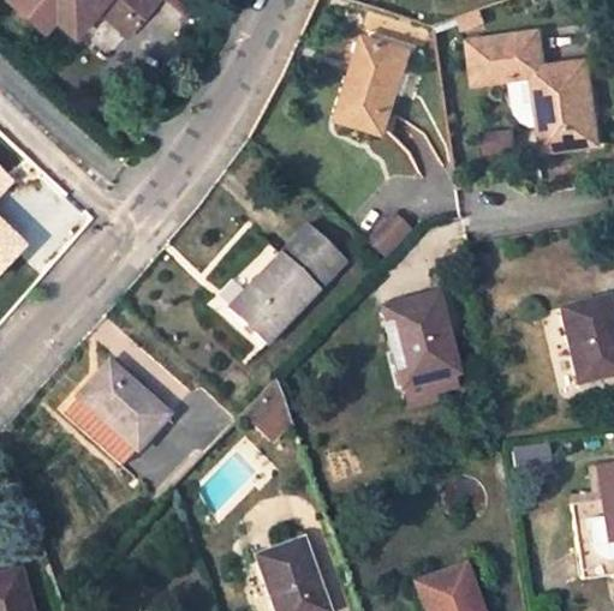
[(130,33),(156,0),(9,0),(41,28),(53,13),(72,30),(96,3),(130,33)]
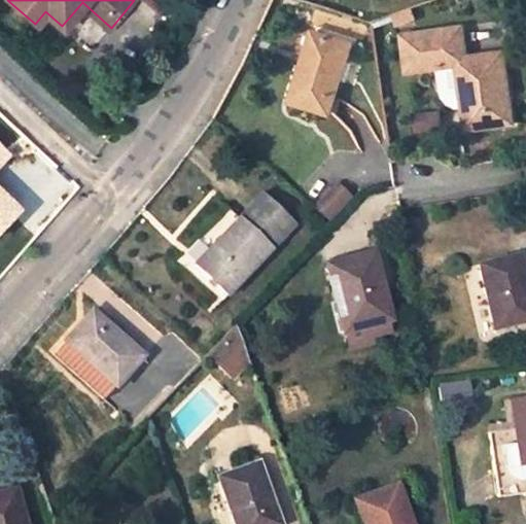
[(304,59),(292,99),(330,110),(353,39),(317,29),(307,60),(304,59)]
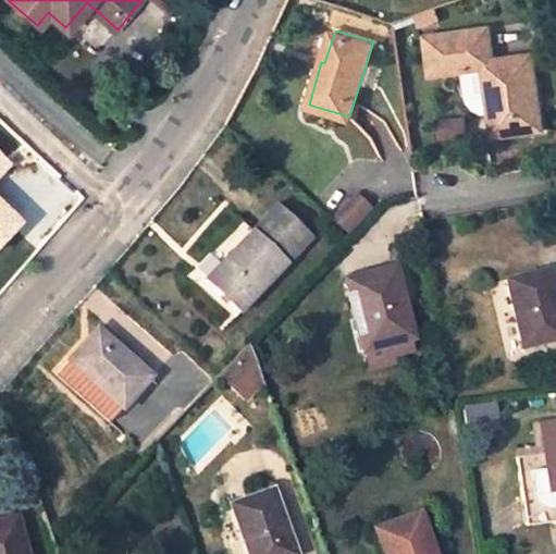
[(485,74),(492,110),(495,132),(543,125),(532,51),(484,58),(481,38),(420,46),(427,83),(465,77),(485,74)]
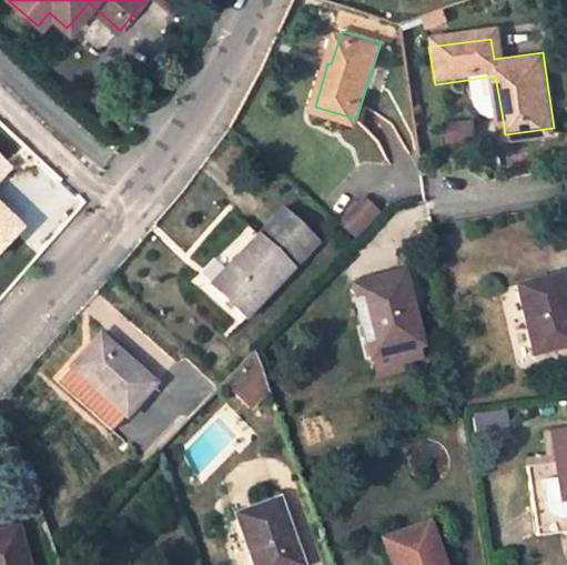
[(474,79),(479,115),(502,112),(495,76),(474,79)]
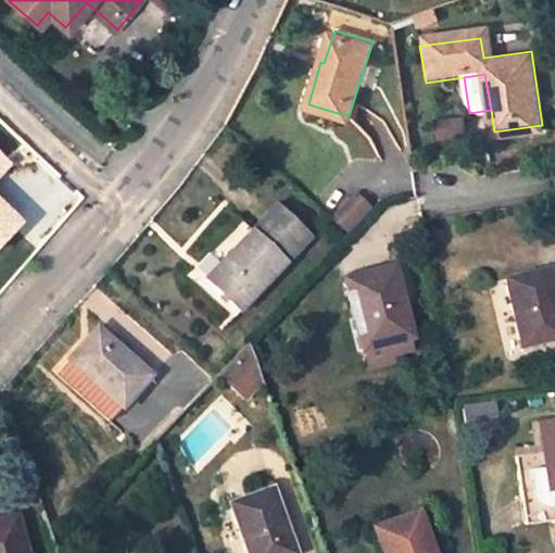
[(252,226),(205,275),(241,309),(312,233),(278,200),(252,226)]
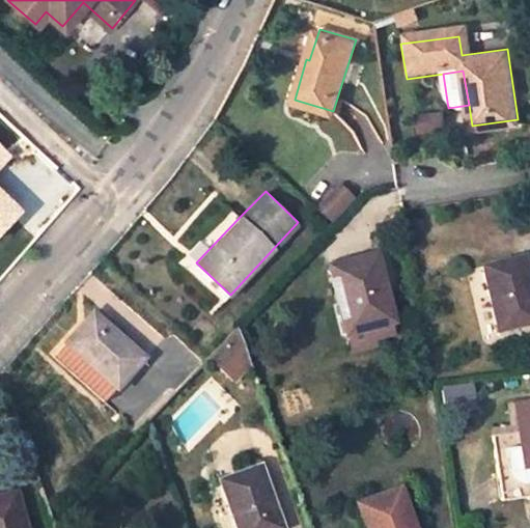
[(322,212),(334,223),(352,204),(339,194),(322,212)]
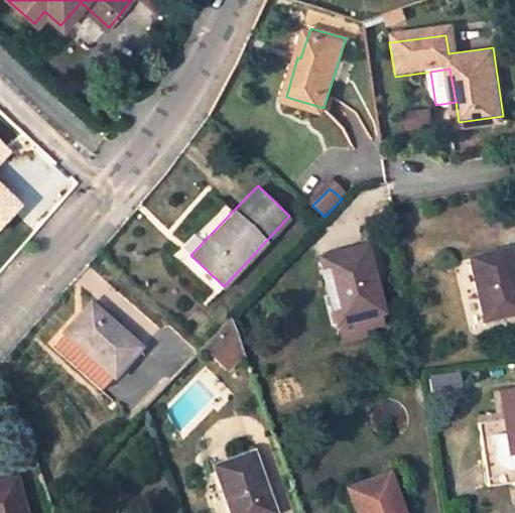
[(365,246),(319,257),(338,321),(381,309),(365,246)]
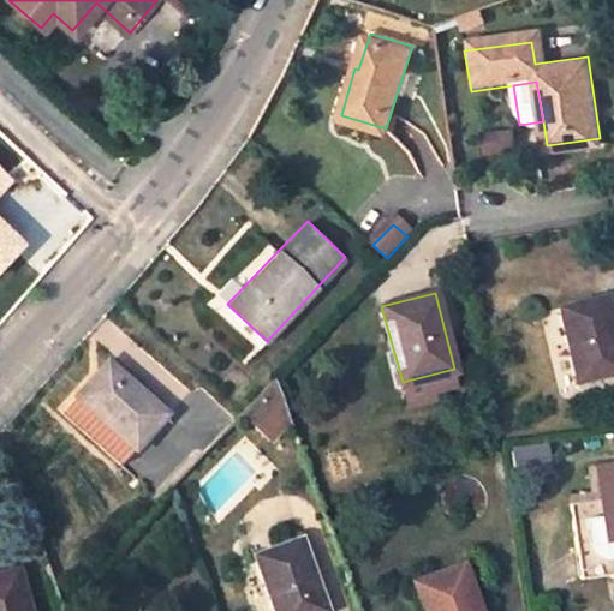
[(613,325),(607,295),(560,307),(577,379),(613,370),(613,325)]
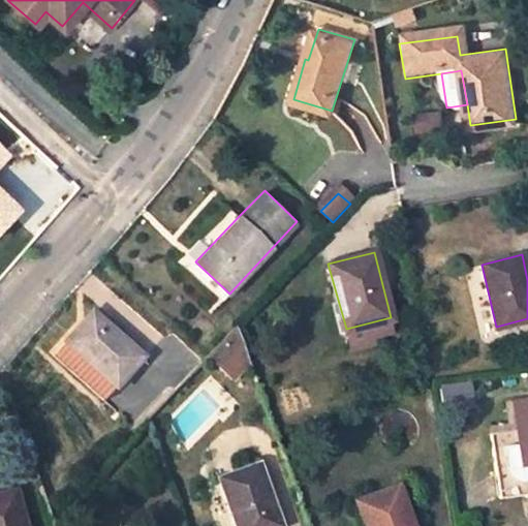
[(80,358),(114,387),(143,353),(92,311),(66,342),(82,356),(80,358)]
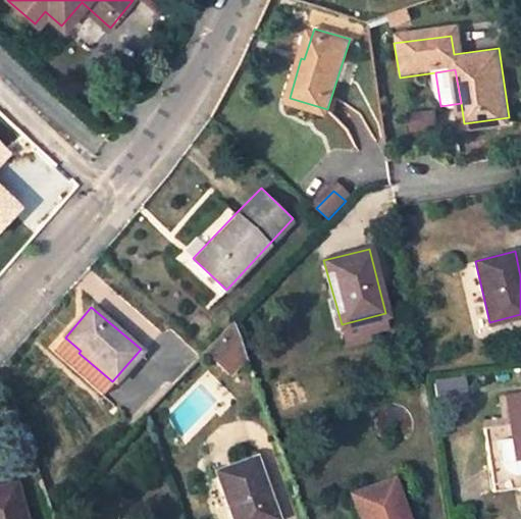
[(246,353),(233,318),(205,349),(228,370),(246,353)]
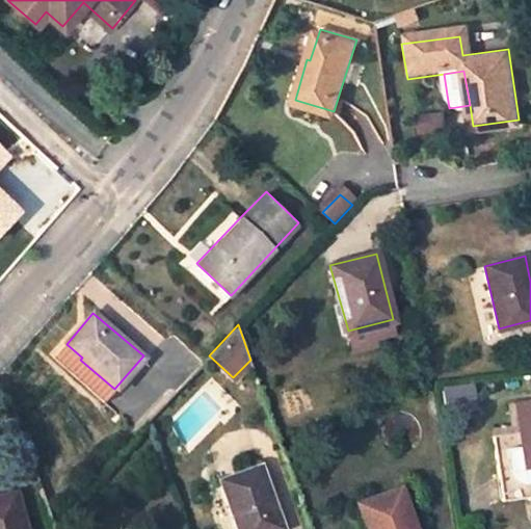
[(82,358),(67,344),(55,356),(106,399),(114,389),(80,360),(82,358)]
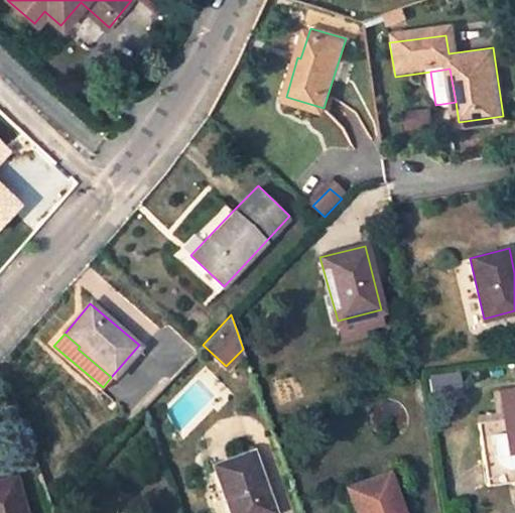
[(478,421),(489,483),(514,479),(514,387),(500,389),(505,416),(478,421)]
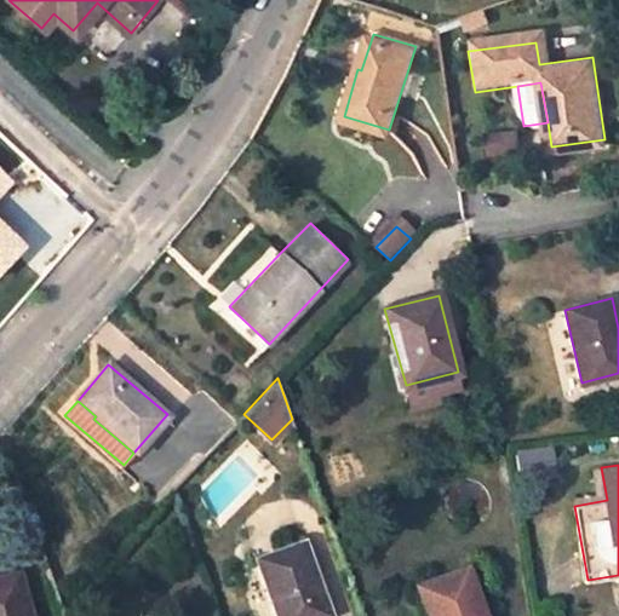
[(286,548),(302,542),(298,533),(282,537),(286,548)]
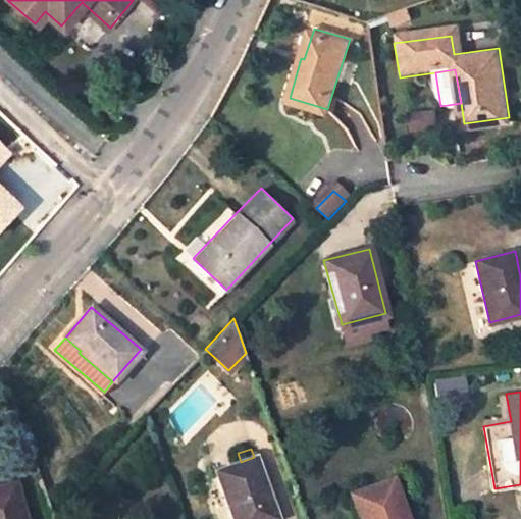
[(269,518),(276,517),(254,457),(241,462),(216,471),(233,518),(269,518)]
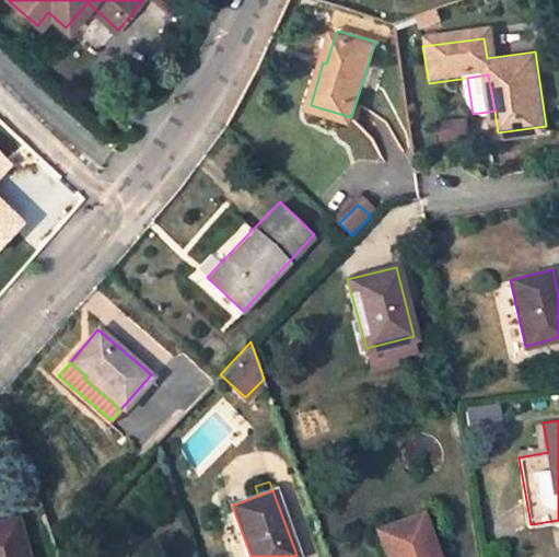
[(437,556),(422,514),(377,531),(386,556),(437,556)]
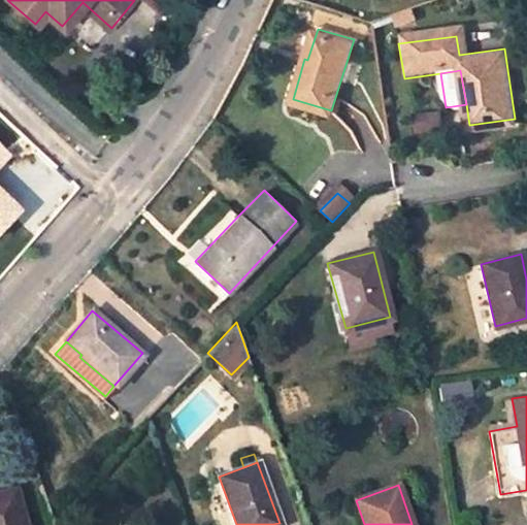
[(0,524),(21,524),(10,489),(0,492),(0,524)]
